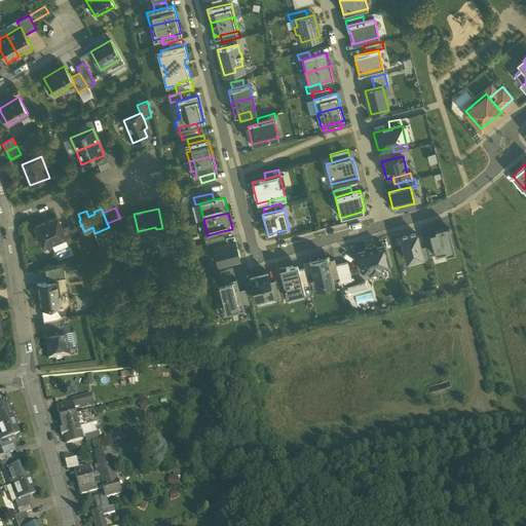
[(171,214),(163,216),(165,223),(172,221),(172,220),(171,214)]
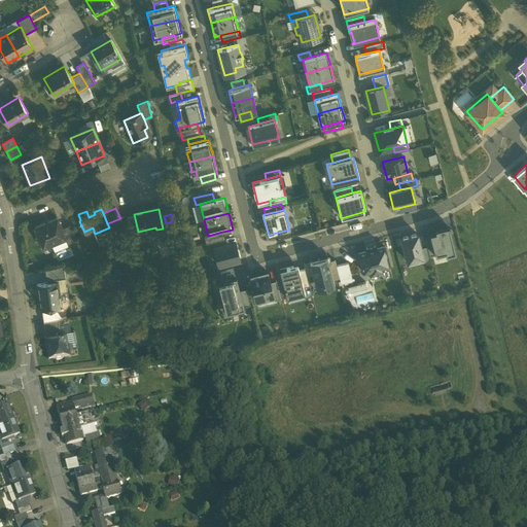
[(62,229),(58,218),(34,227),(43,248),(58,242),(57,240),(65,236),(62,229)]
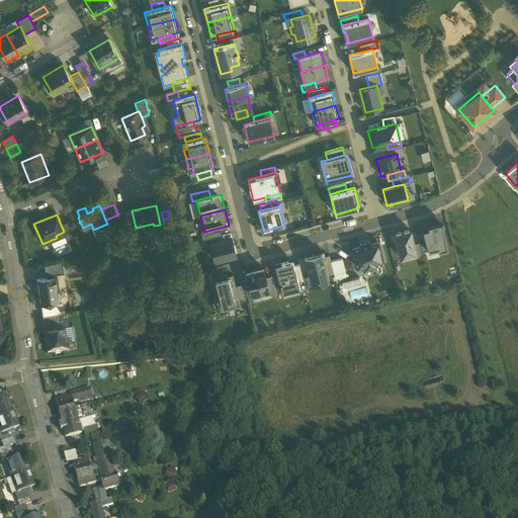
[(75,236),(69,222),(61,225),(64,232),(65,235),(64,235),(66,240),(75,236)]
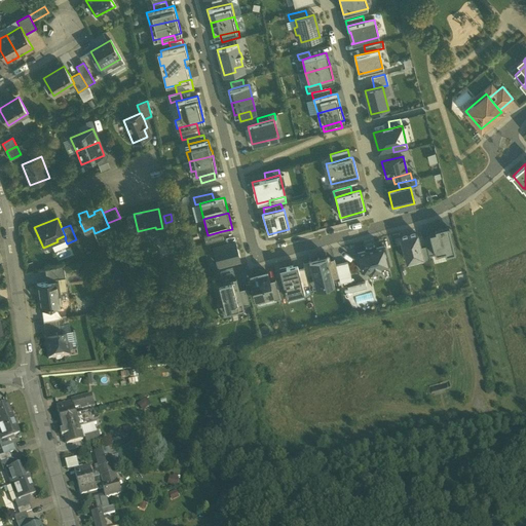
[(449,228),(430,233),(430,236),(436,256),(444,253),(445,256),(456,254),(449,228)]
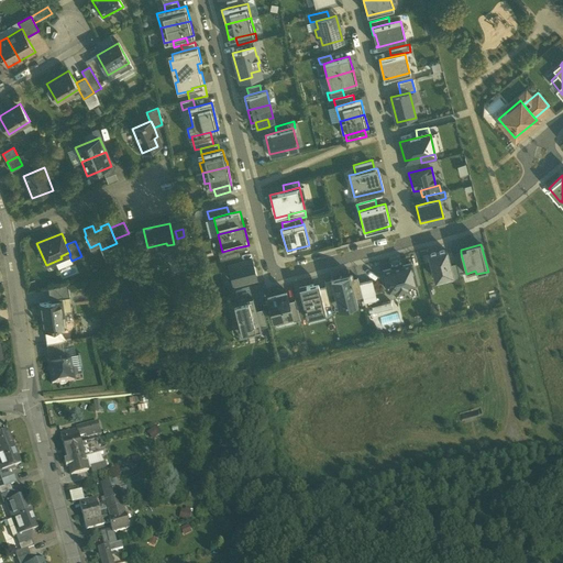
[(239,255),(238,247),(222,252),(218,253),(220,260),(239,255)]
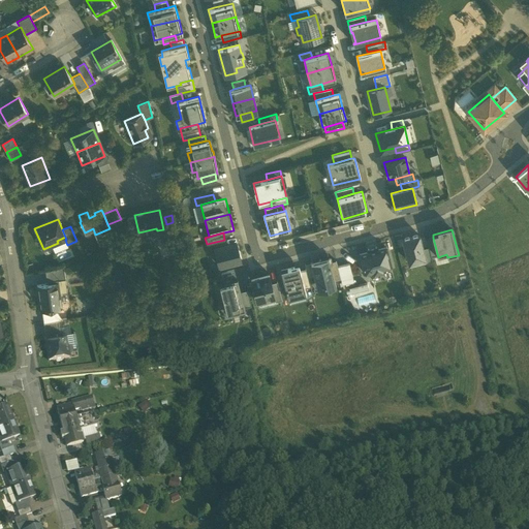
[(418,236),(403,240),(409,265),(426,260),(424,253),(418,236)]
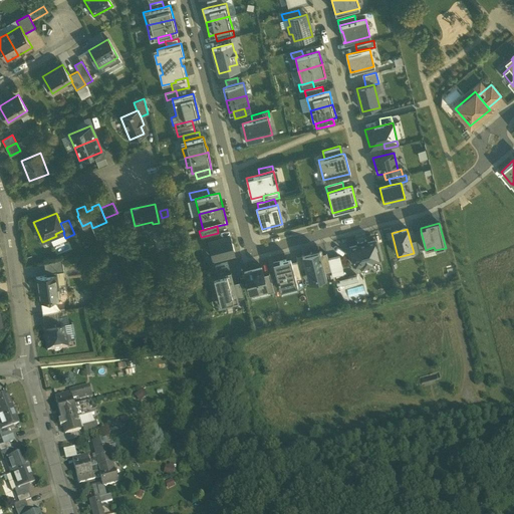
[(426,250),(421,231),(415,233),(420,251),(426,250)]
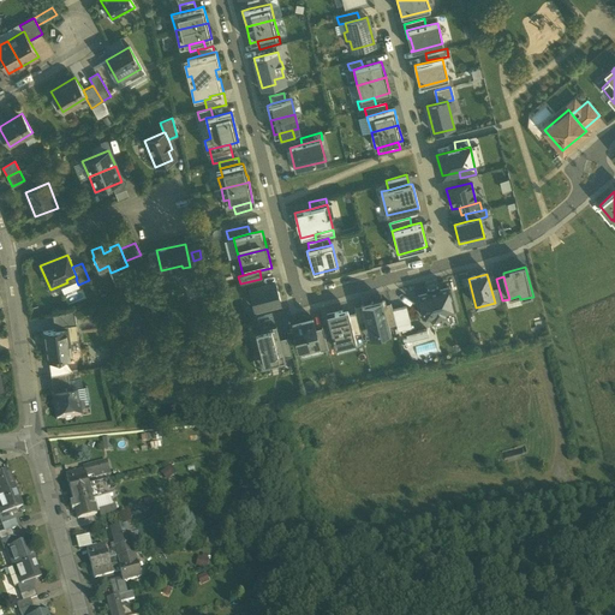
[(275,284),(250,290),(255,309),(280,303),(275,284)]
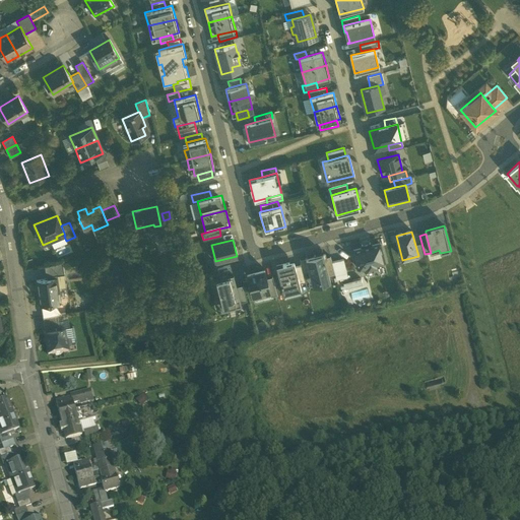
[(379,243),(353,250),(359,268),(366,266),(367,269),(377,266),(377,263),(384,261),(379,243)]
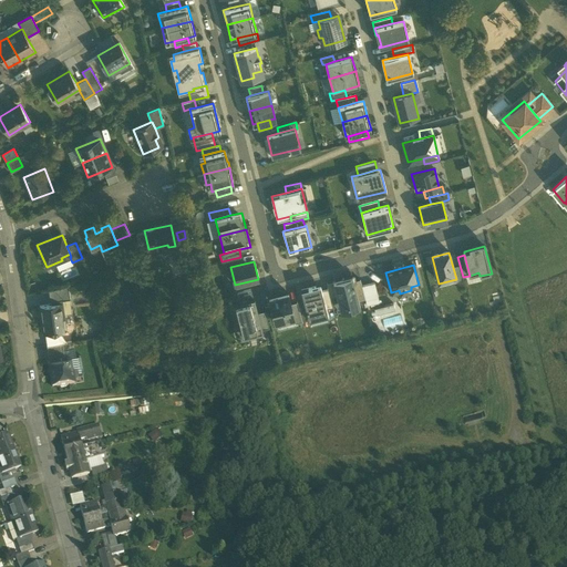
[(461,270),(454,271),(457,285),(464,284),(461,270)]
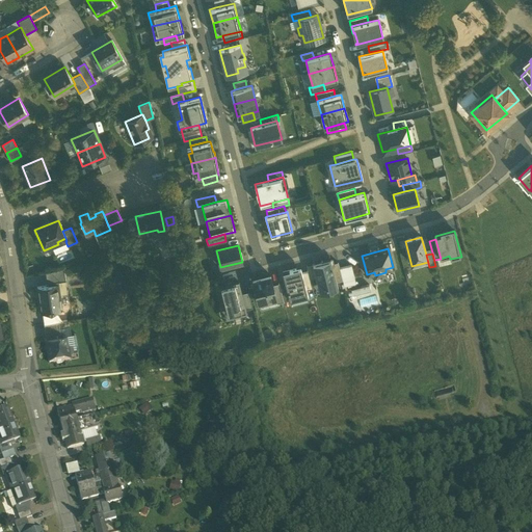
[(330,259),(313,264),(316,275),(320,292),(338,287),(337,282),(333,263),(330,259)]
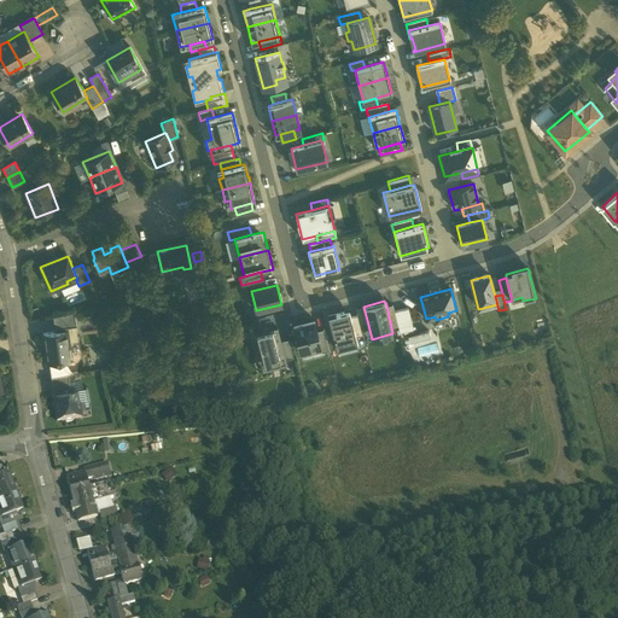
[(392,304),(386,305),(391,327),(397,325),(395,312),(392,304)]
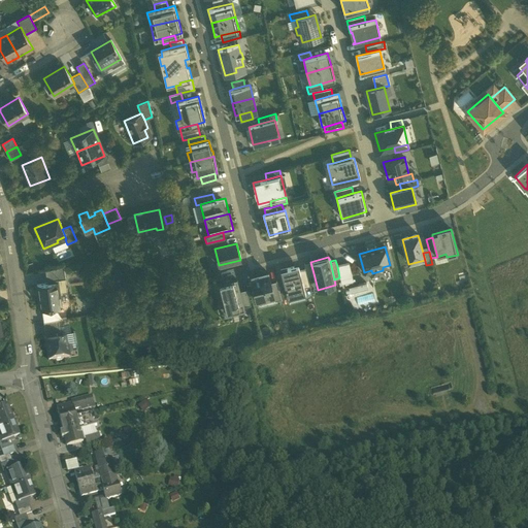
[(314,273),(310,262),(304,263),(305,267),(307,275),(314,273)]
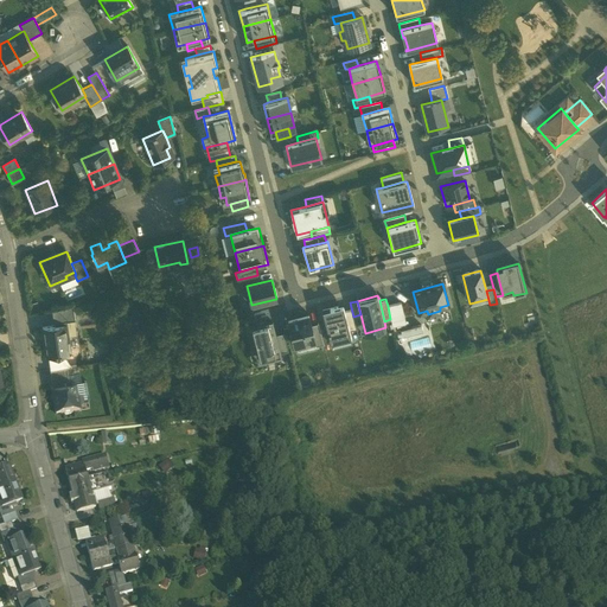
[(401,302),(388,306),(390,319),(393,326),(407,323),(401,302)]
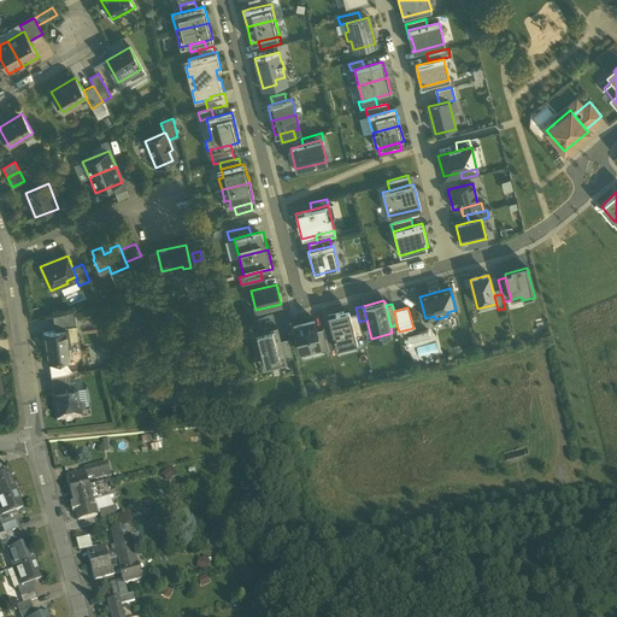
[(75,311),(53,316),(54,328),(66,327),(76,325),(75,311)]
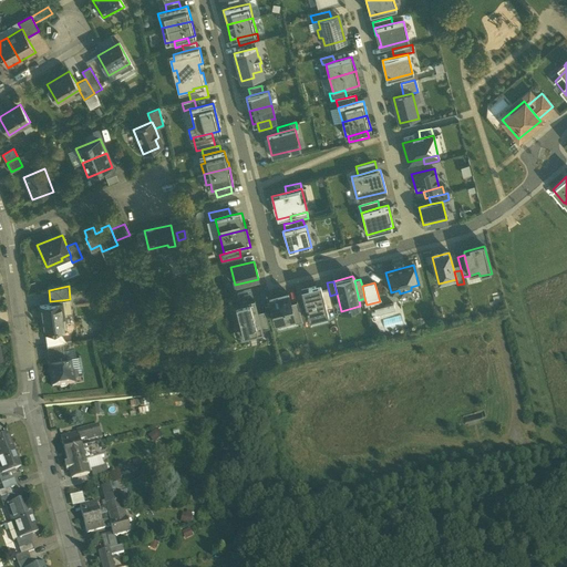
[(317,290),(316,286),(301,289),(309,319),(328,315),(327,308),(321,289),(317,290)]
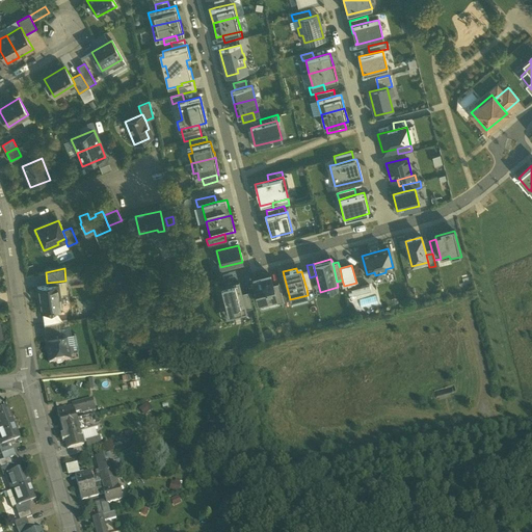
[(308,269),(301,271),(307,289),(312,288),(310,277),(308,269)]
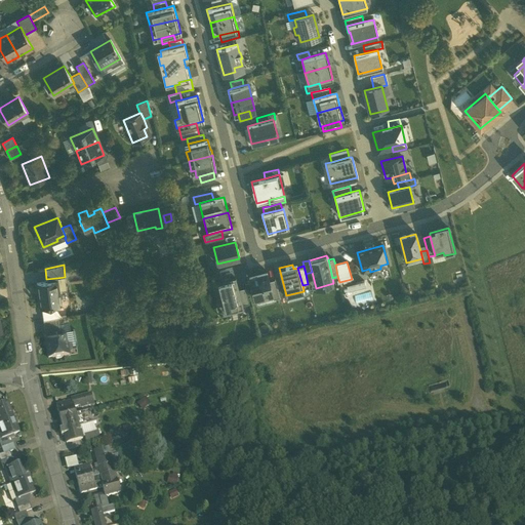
[(219,271),(221,279),(235,276),(233,267),(219,271)]
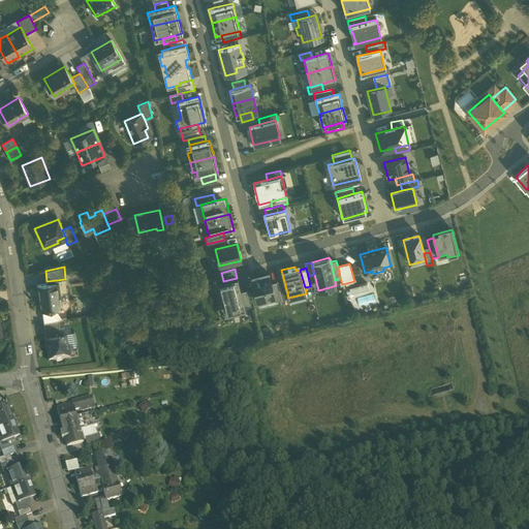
[(269,273),(251,278),(257,301),(275,297),(272,283),(269,273)]
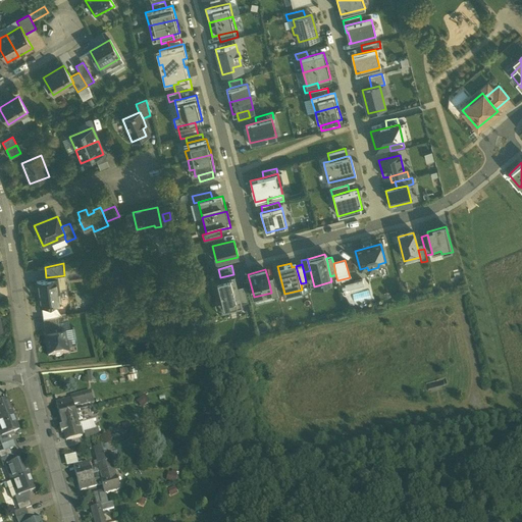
[(238,288),(233,274),(220,277),(215,278),(220,301),(225,300),(227,309),(242,305),(241,303),(238,288)]
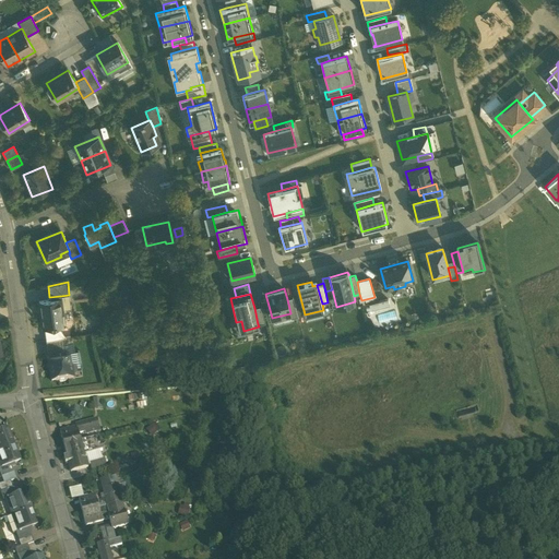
[(50,300),(39,301),(43,328),(50,326),(51,328),(60,326),(60,325),(64,324),(60,296),(49,297),(50,300)]
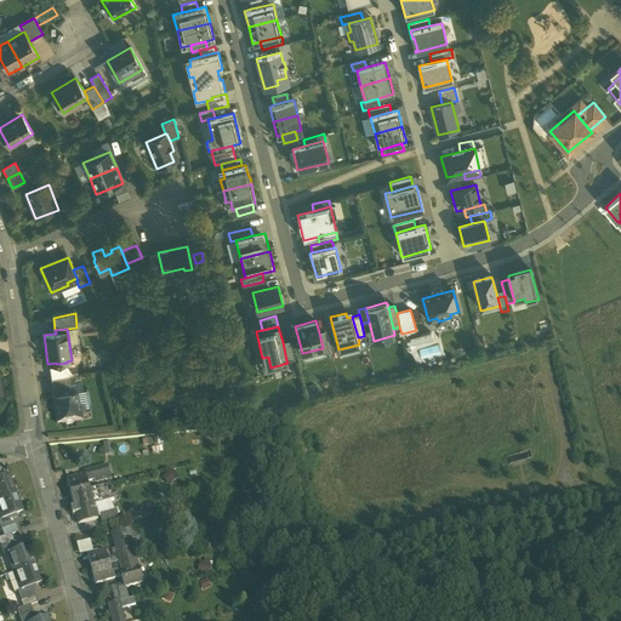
[(325,331),(319,332),(323,348),(324,353),(330,352),(325,331)]
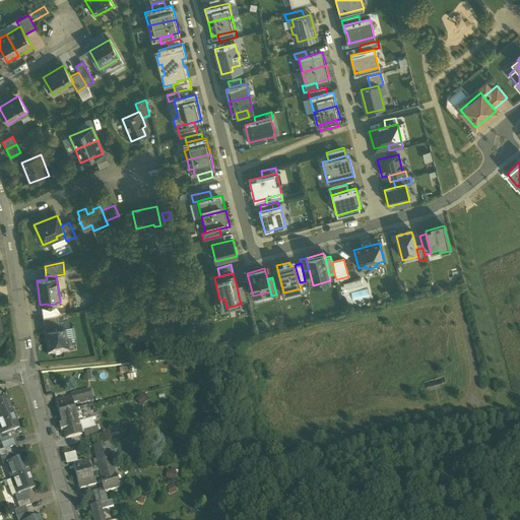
[(244,284),(237,286),(240,302),(247,301),(244,284)]
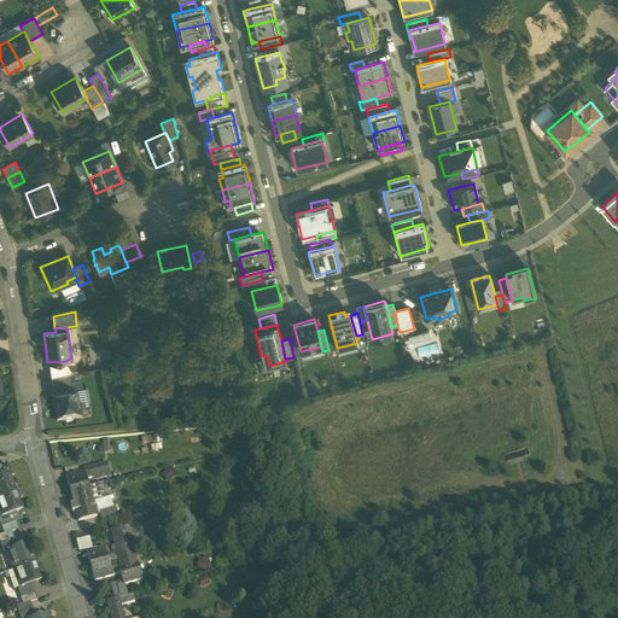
[(64,365),(50,366),(51,377),(65,374),(64,365)]
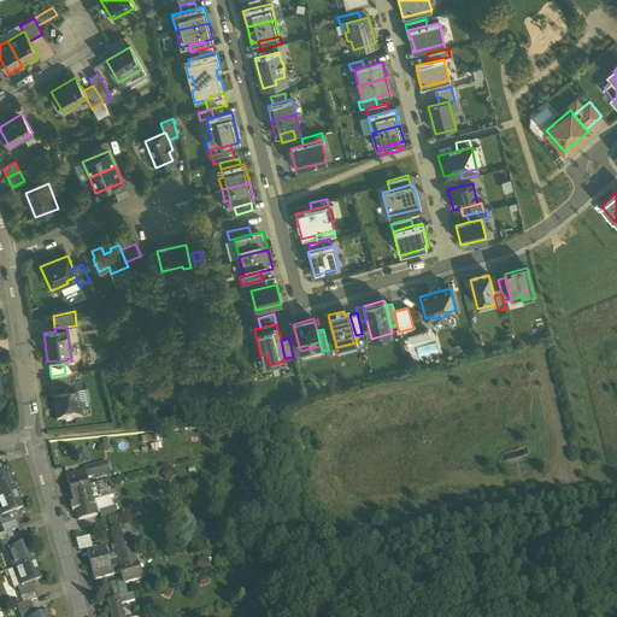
[(65,374),(51,376),(53,394),(71,391),(69,374),(65,374)]
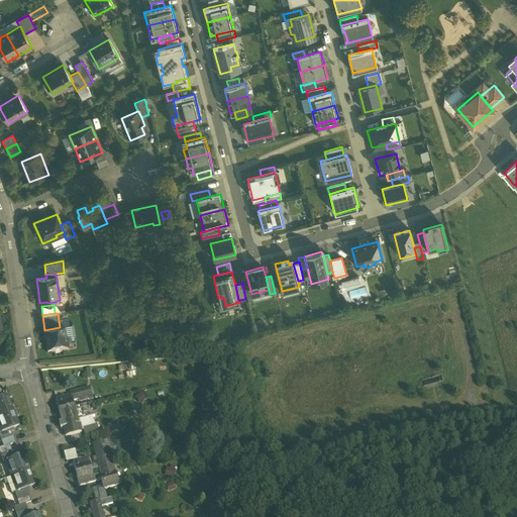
[(44,330),(43,330),(47,352),(68,349),(68,347),(70,344),(69,339),(66,337),(66,336),(64,326),(60,327),(44,330)]
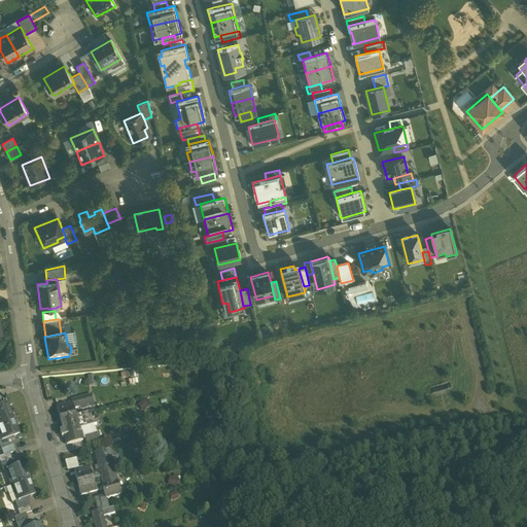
[(92,395),(71,400),(72,402),(74,409),(79,408),(80,410),(91,407),(90,403),(94,402),(92,395)]
